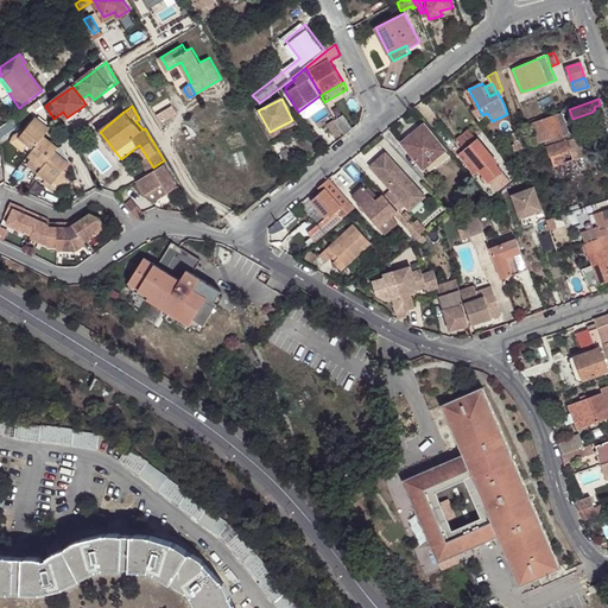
[(113,115),(115,119),(124,112),(121,108),(113,115)]
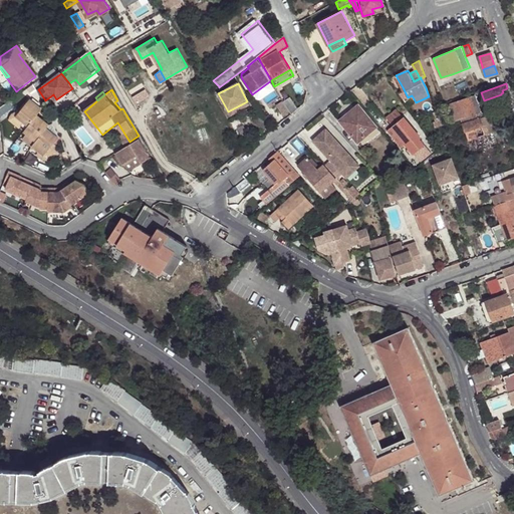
[(502,106),(513,101),(511,94),(499,98),(502,106)]
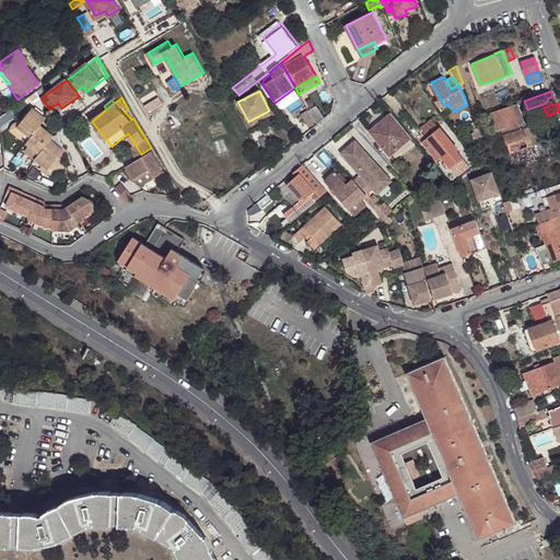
[(520,125),(525,124),(518,105),(513,106),(520,125)]
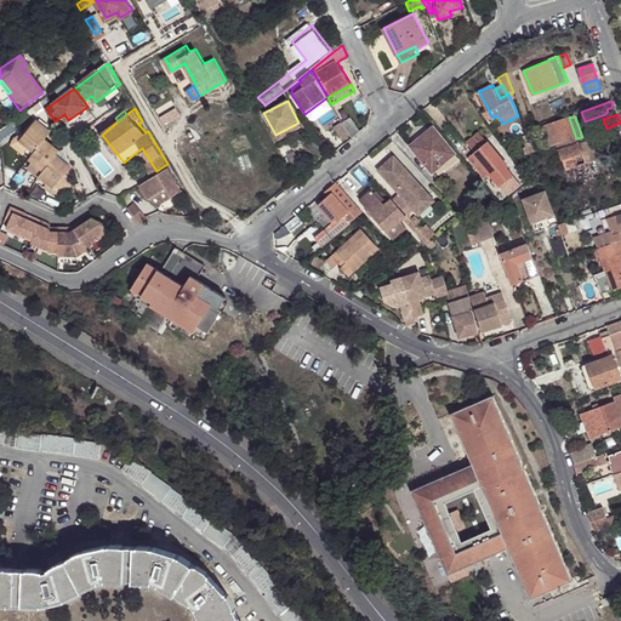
[(542,127),(546,138),(550,149),(556,147),(559,146),(565,143),(576,138),(569,118),(542,127)]
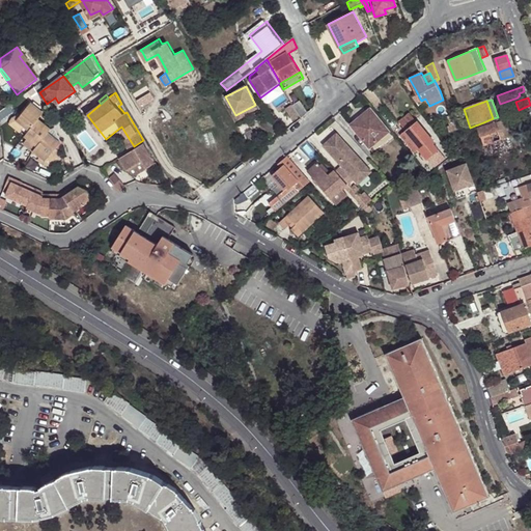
[(302,118),(308,113),(301,102),(294,106),(301,117),(302,118)]
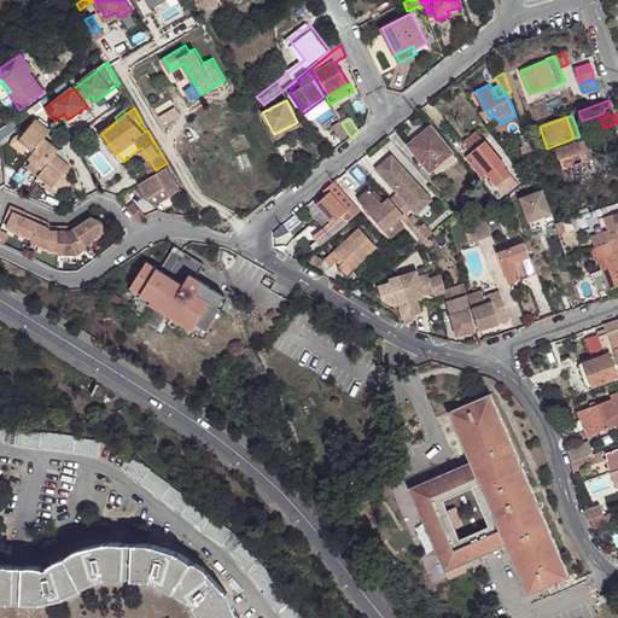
[(33,122),(21,136),(16,143),(25,150),(31,155),(45,138),(47,134),(33,122)]
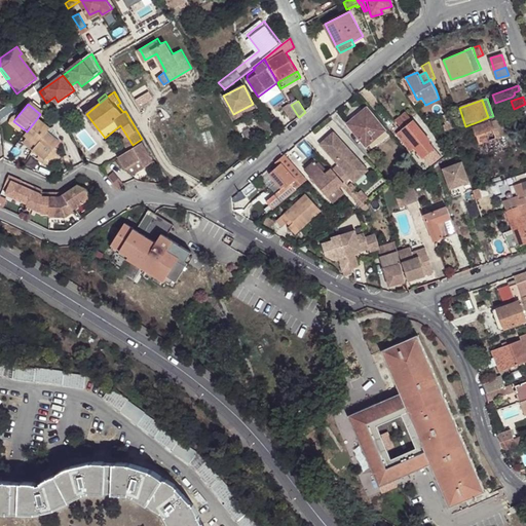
[(253,104),(233,114),(236,120),(256,109),(253,104)]
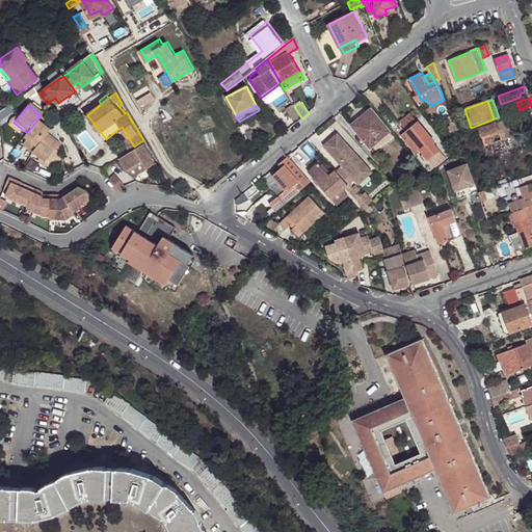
[(295,122),(301,117),(294,106),(293,105),(287,109),(295,122)]
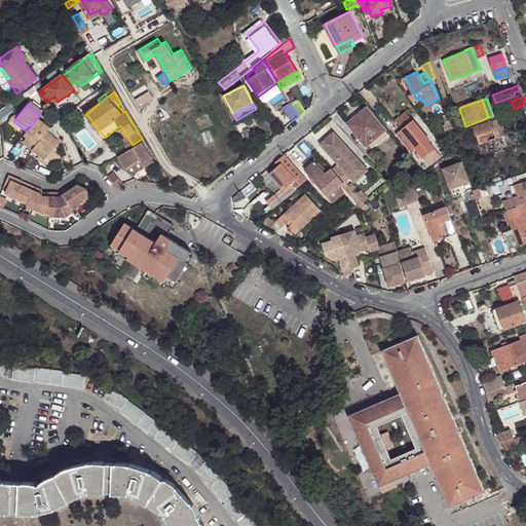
[(453,108),(446,110),(447,115),(452,130),(460,127),(453,108)]
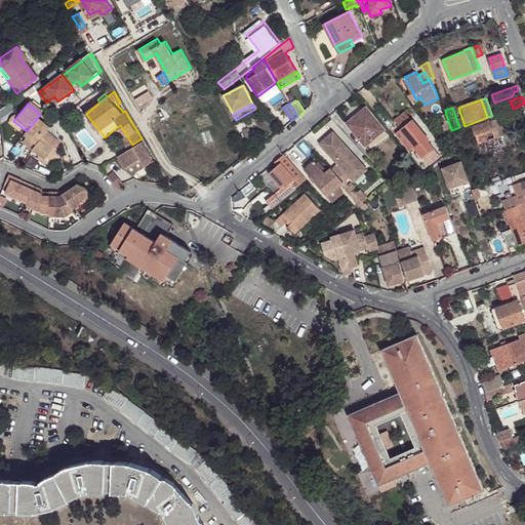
[(347,126),(350,129),(369,114),(365,110),(347,126)]
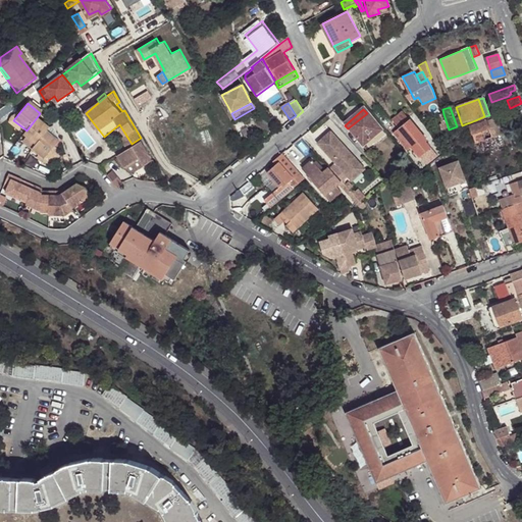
[(392,120),(398,129),(411,119),(403,111),(392,120)]
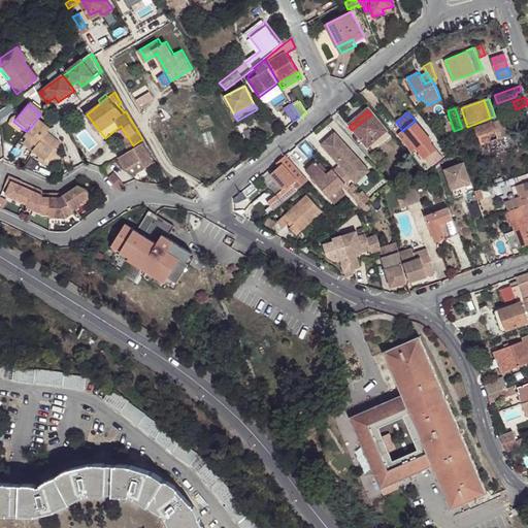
[(13,122),(18,117),(15,114),(13,114),(10,119),(8,123),(19,132),(22,128),(13,122)]
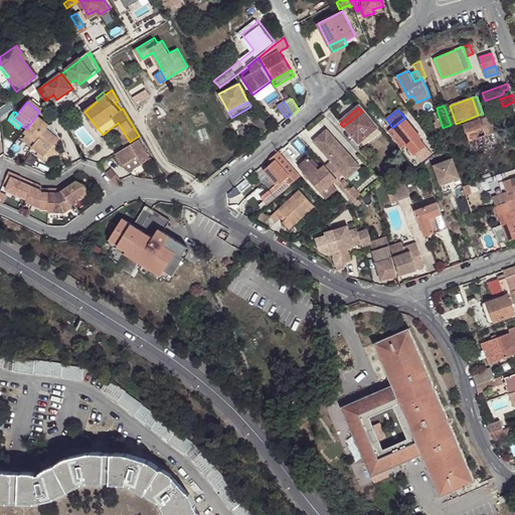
[(362,112),(343,127),(358,145),(376,130),(362,112)]
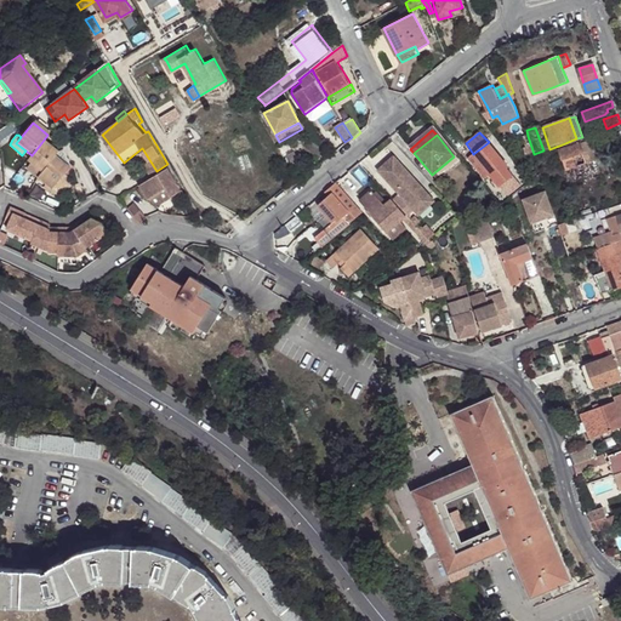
[(534,154),(528,136),(523,138),(529,155),(534,154)]
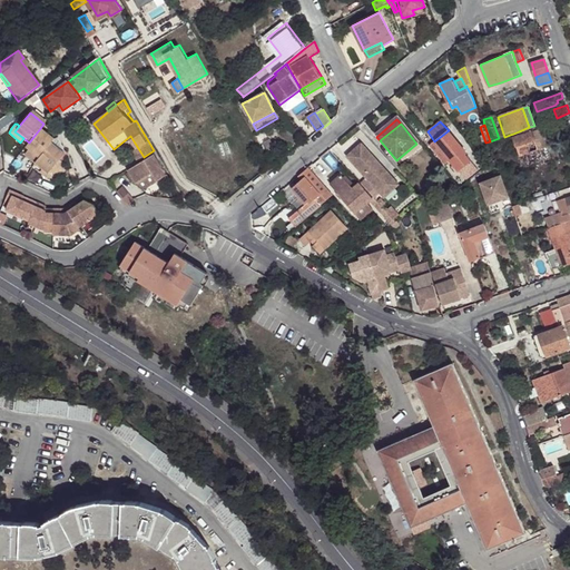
[(542,161),(539,151),(550,147),(544,129),(537,131),(534,126),(529,127),(519,131),(513,134),(516,139),(521,157),(527,155),(531,166),(542,161)]
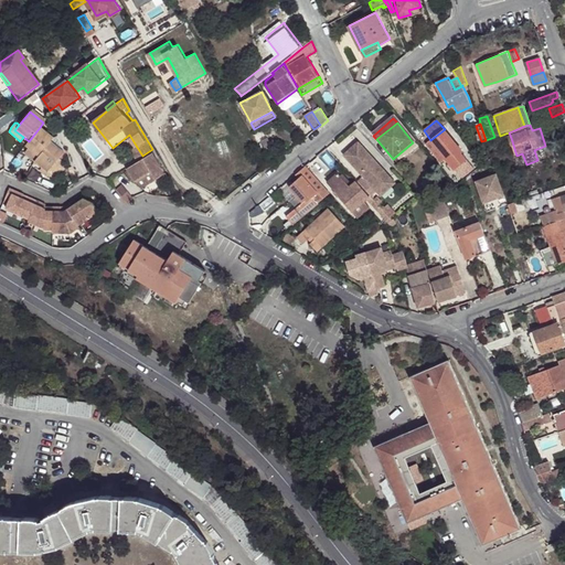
[(30,149),(39,156),(51,141),(53,138),(41,126),(29,141),(25,145),(30,149)]
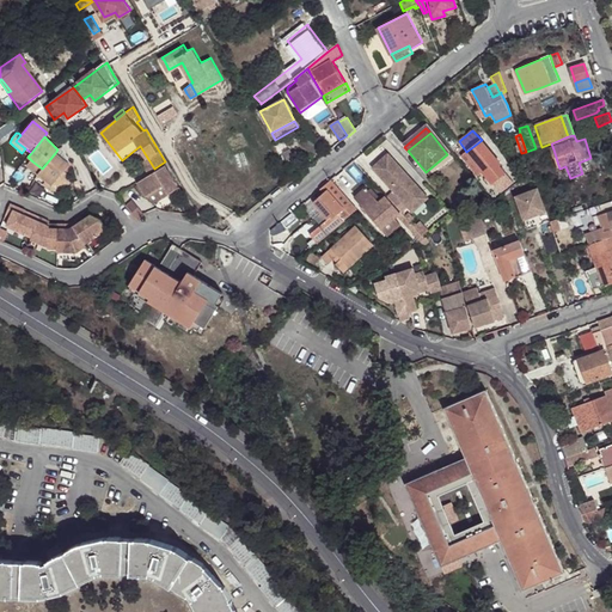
[(310,155),(318,151),(310,138),(301,142),(310,155)]
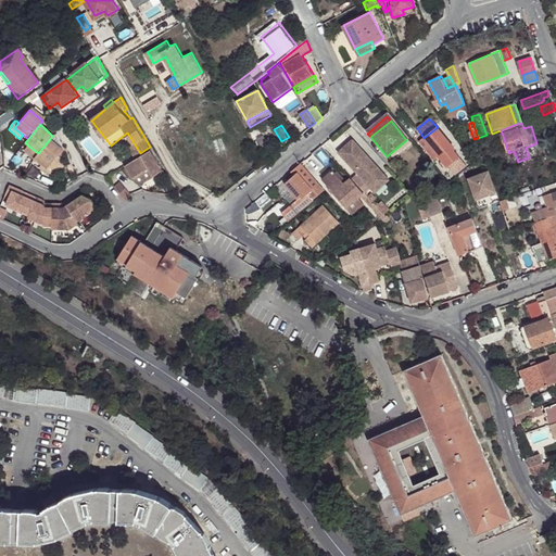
[(438,127),(424,138),(439,158),(454,176),(466,166),(454,152),(456,150),(438,127)]
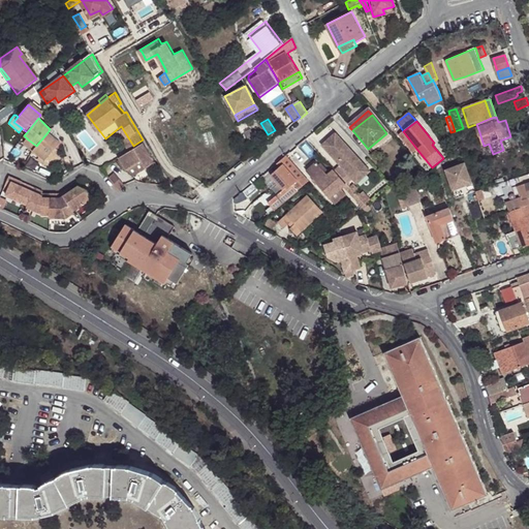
[(417,150),(403,131),(399,135),(413,154),(417,150)]
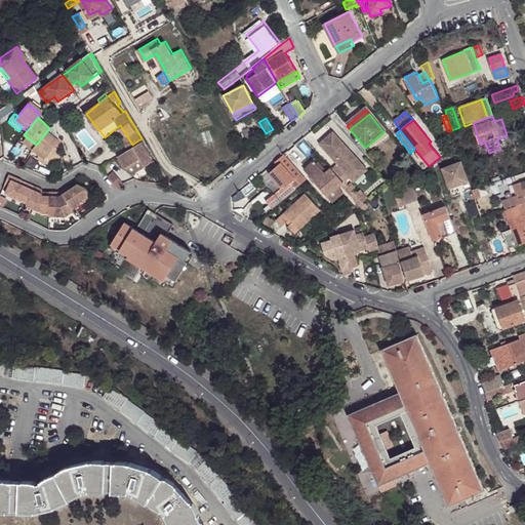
[(33,150),(39,154),(44,159),(52,149),(59,140),(47,131),(36,145),(33,150)]
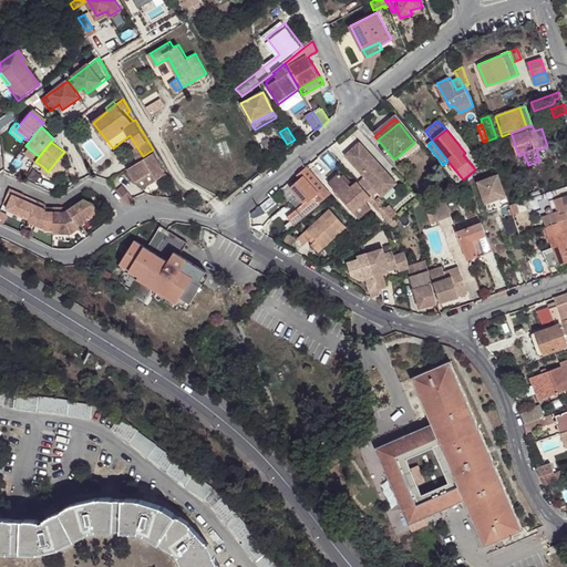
[(359,184),(371,198),(378,193),(391,179),(359,143),(344,156),(366,179),(359,184)]
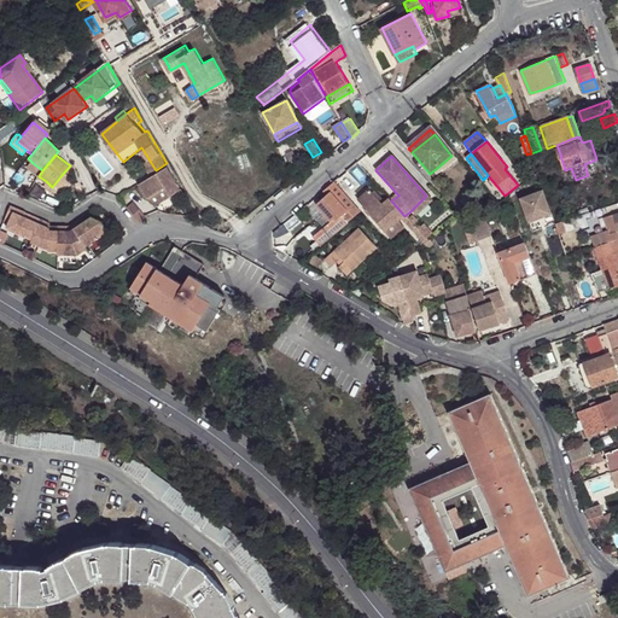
[(42,170),(33,163),(29,168),(39,176),(42,170)]
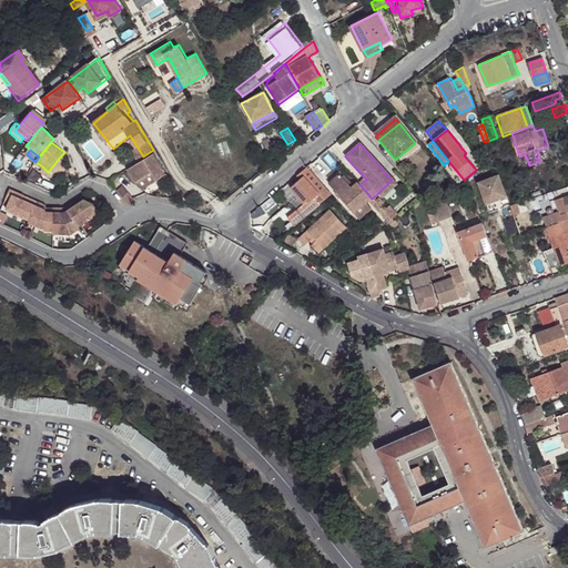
[(156,180),(166,174),(153,150),(143,156),(128,166),(135,181),(152,171),(156,180)]
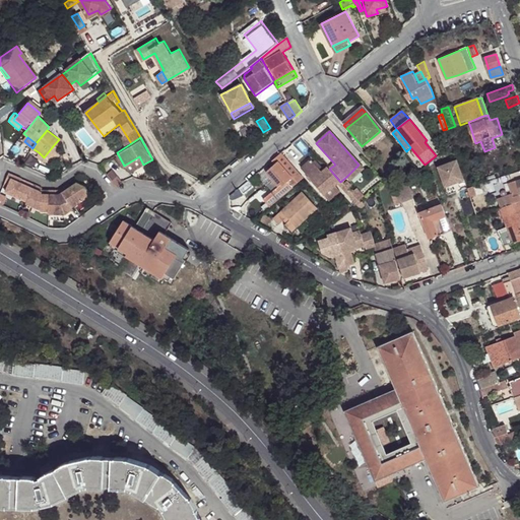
[(445,151),(444,152),(446,157),(455,153),(453,146),(445,151)]
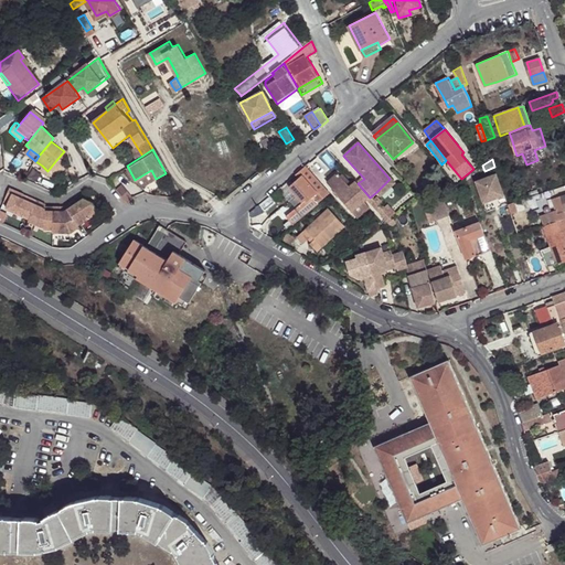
[(48,171),(42,166),(40,169),(54,180),(64,167),(56,160),(48,171)]
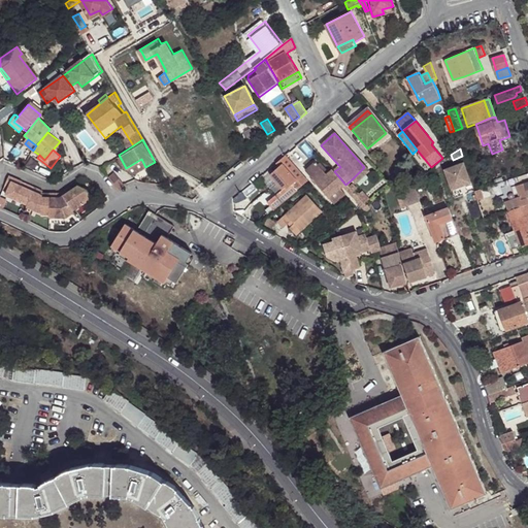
[(267,211),(269,215),(309,183),(286,157),(276,164),(279,167),(269,175),(283,191),(267,202),(271,206),(267,211)]
